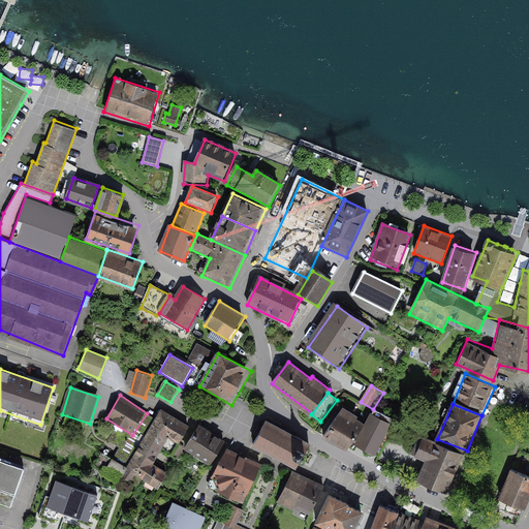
[(342,410),(325,434),(350,450),(367,427),(342,410)]
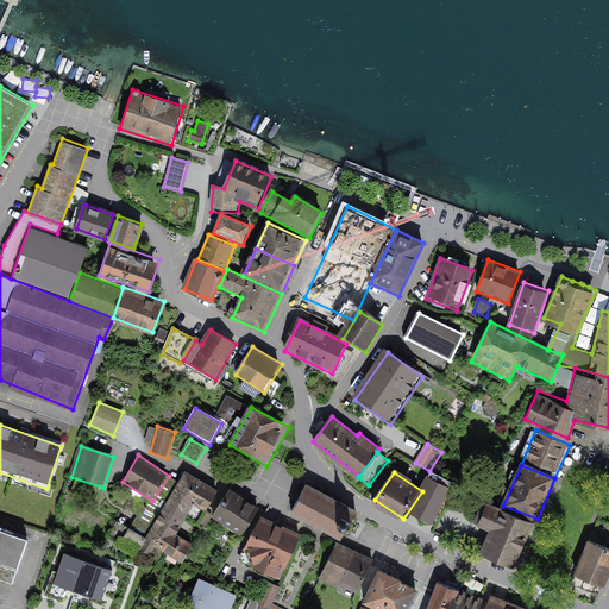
[(221,495),(187,473),(145,542),(183,566),(195,547),(176,537),(195,507),(208,515),(221,495)]
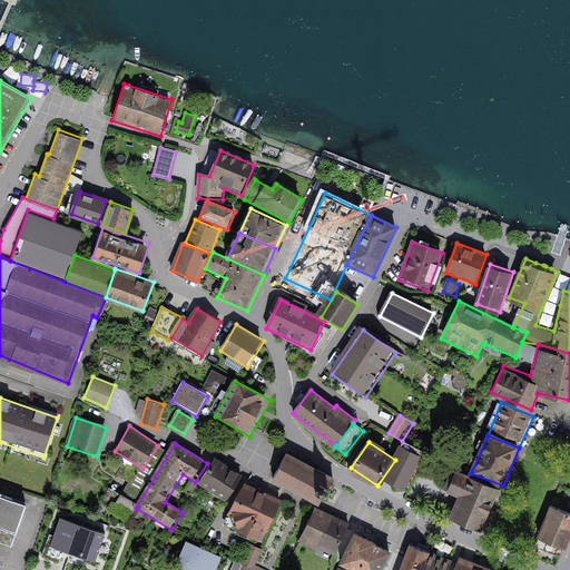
[(403,449),(385,484),(408,494),(425,459),(403,449)]
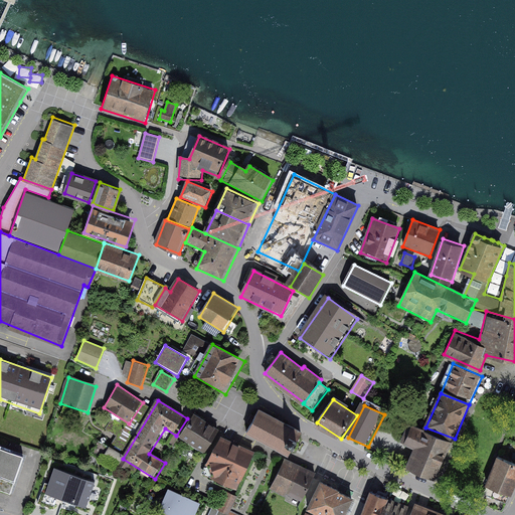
[(260,409),(246,434),(287,456),(294,443),(298,446),(304,434),(260,409)]
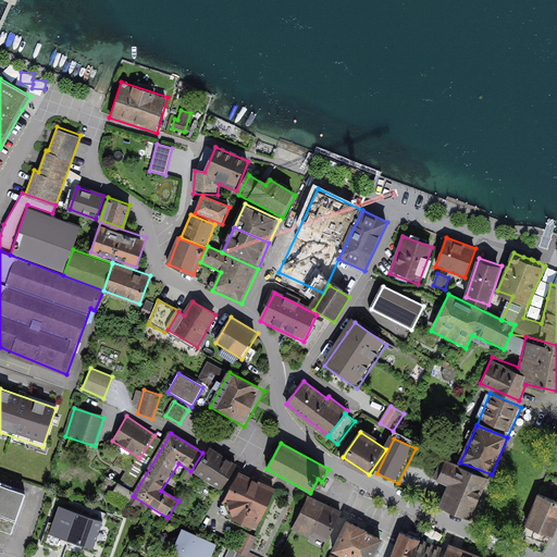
[(239,466),(210,449),(196,474),(224,491),(239,466)]
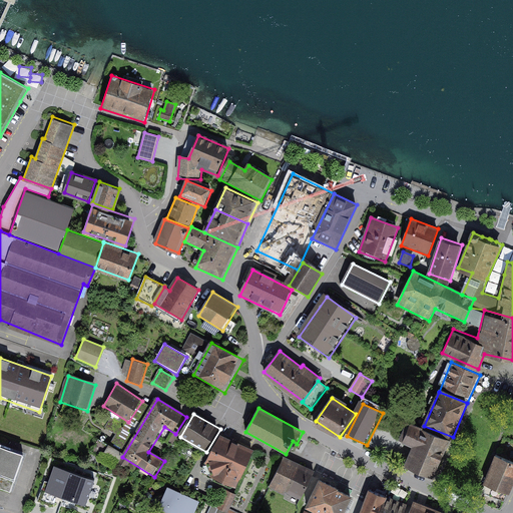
[(433,484),(450,444),(410,426),(402,444),(412,448),(402,471),(433,484)]
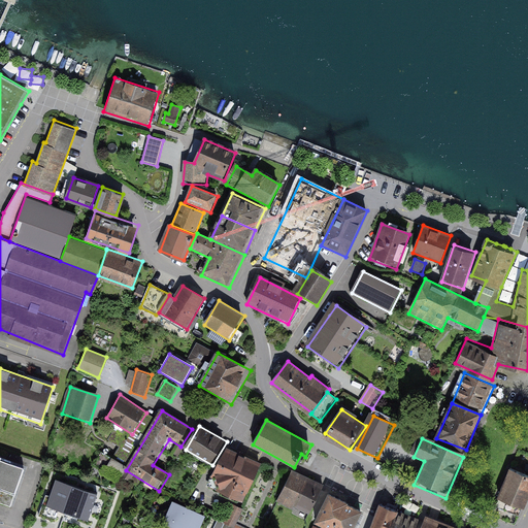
[(229,449),(228,448),(208,486),(243,504),(263,466),(257,462),(245,457),(235,452),(229,449)]
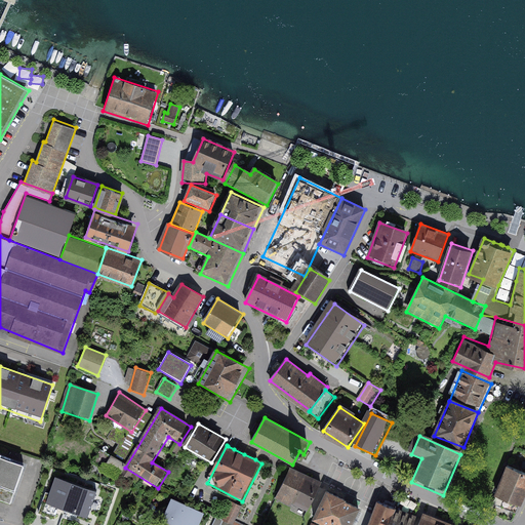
[(0,458),(0,501),(10,506),(25,468),(0,458)]
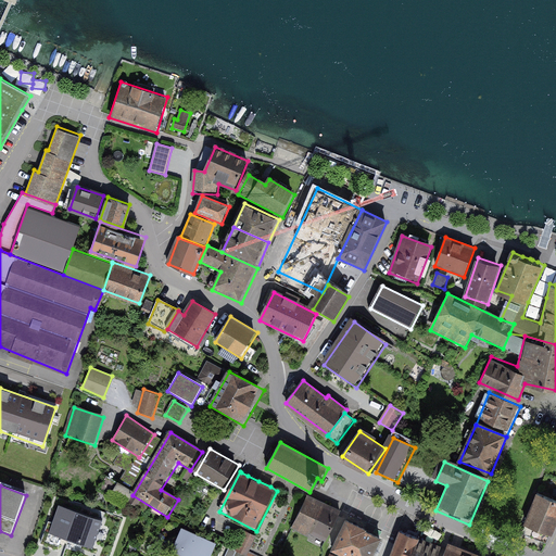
[(521,536),(545,547),(555,522),(555,503),(540,495),(521,536)]
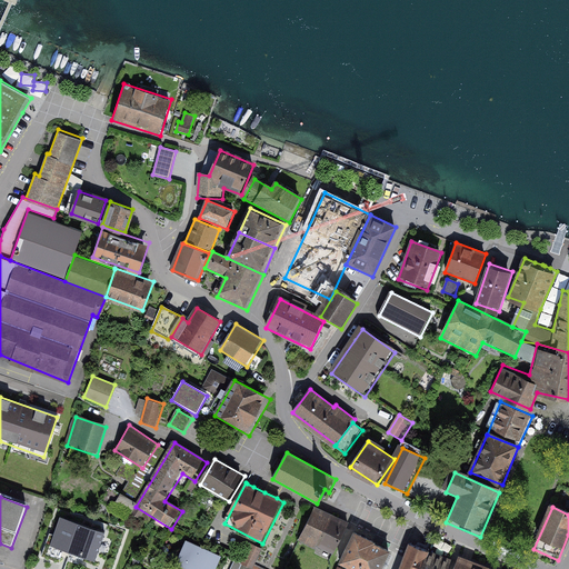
[(328,558),(346,523),(316,509),(298,543),(328,558)]
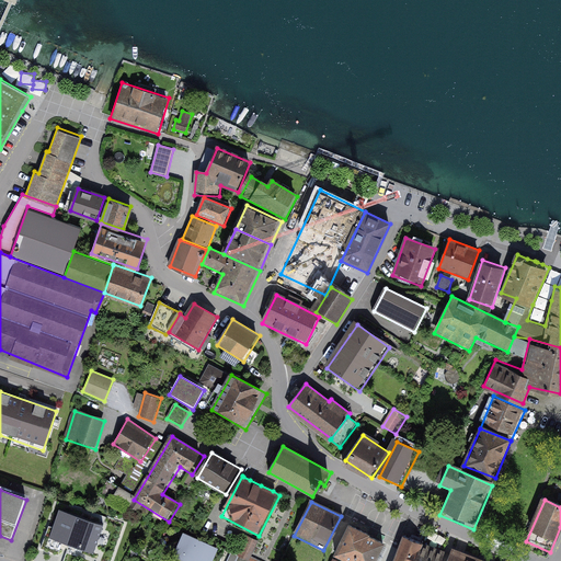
[(104,527),(60,511),(49,541),(92,558),(104,527)]
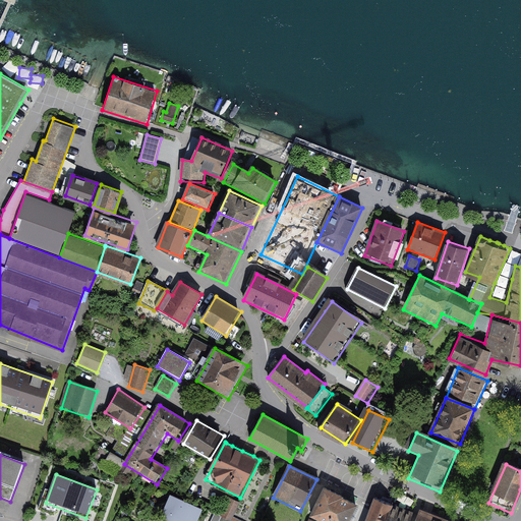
[(348,520),(358,502),(325,485),(311,514),(325,520),(348,520)]
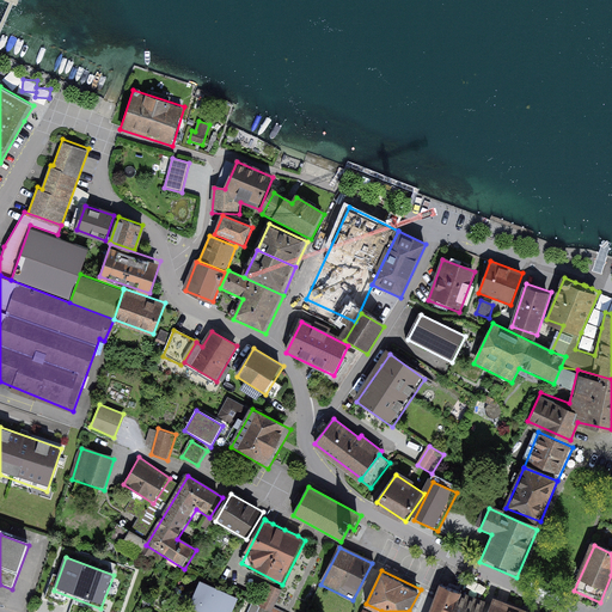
[(233,611),(239,601),(200,583),(188,611),(191,611),(233,611)]
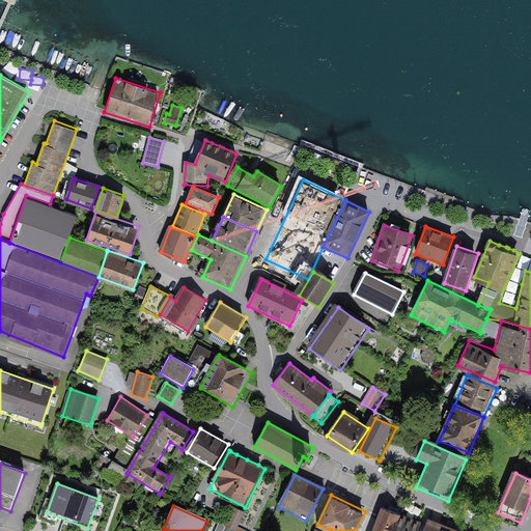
[(395,530),(403,515),(383,506),(371,530),(395,530)]
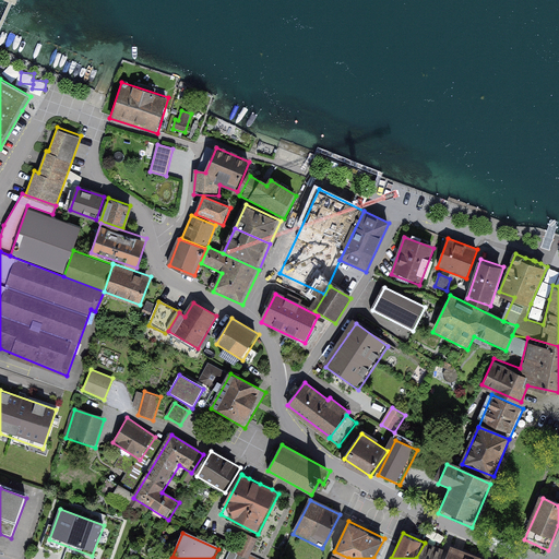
[(247,535),(237,555),(245,558),(248,558),(258,540),(247,535)]
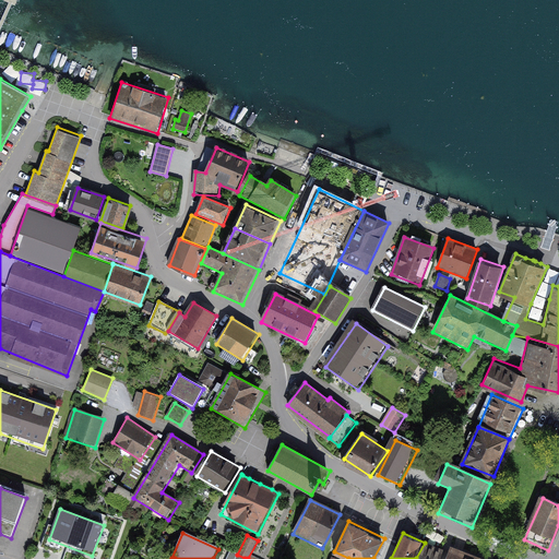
[(442,558),(445,551),(425,543),(416,558),(442,558)]
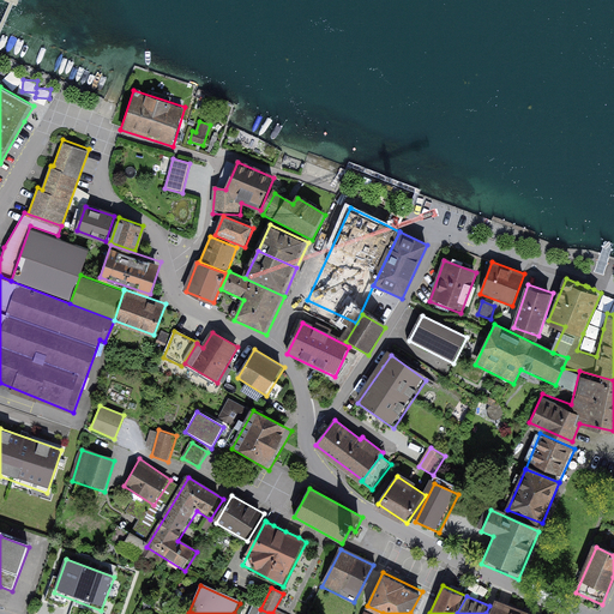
[(521,613),(494,603),(491,613),(521,613)]
